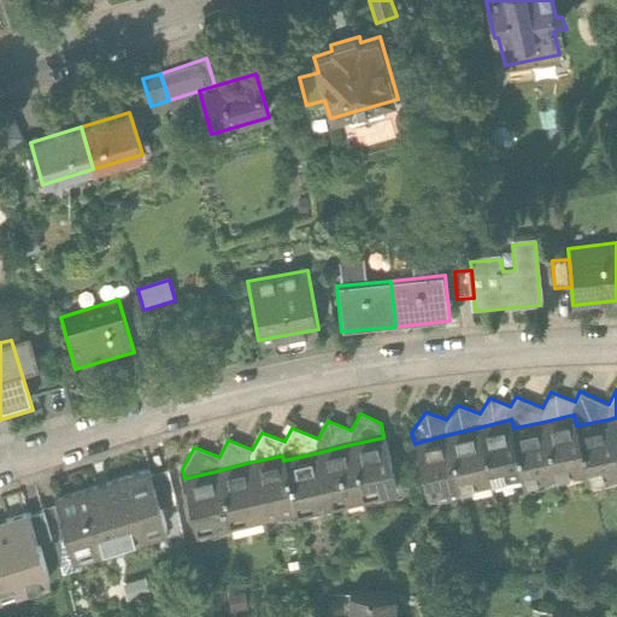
[(574,415),(544,422),(557,480),(588,472),(576,425),(574,415)]
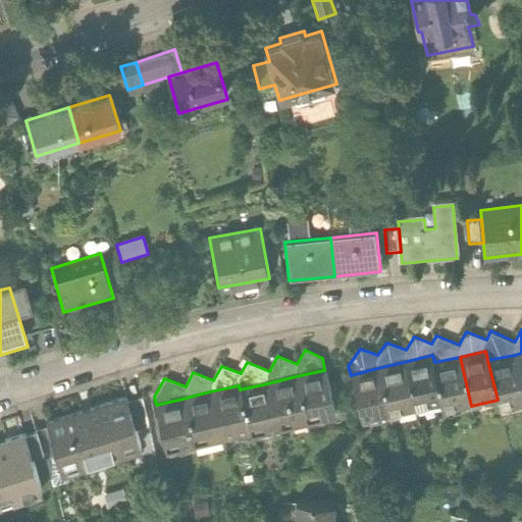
[(432,355),(404,362),(416,411),(445,404),(434,362),(432,355)]
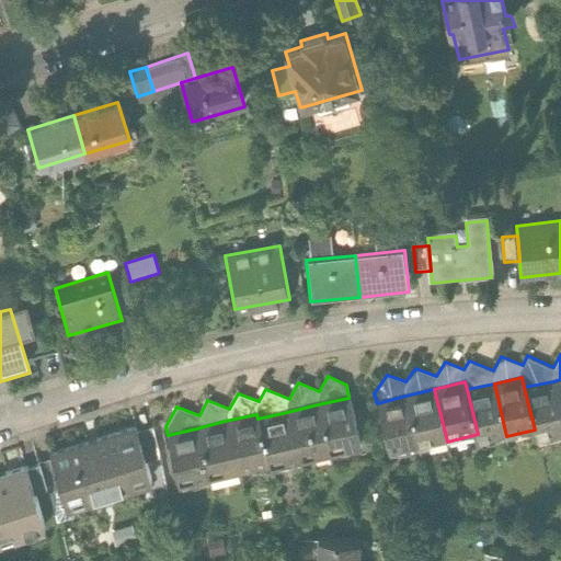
[(560,433),(560,412),(553,381),(524,387),(535,430),(537,439),(560,433)]
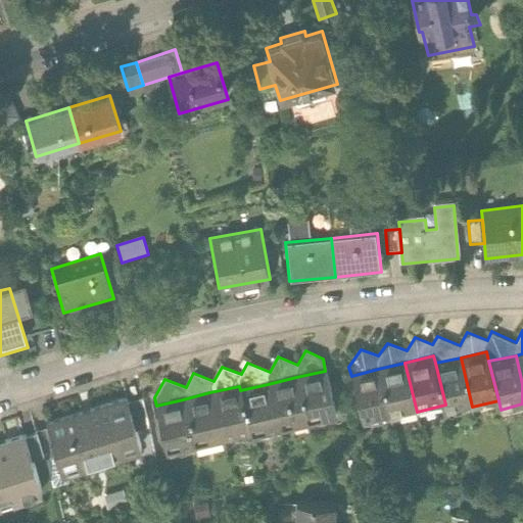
[(461,358),(435,363),(445,405),(446,413),(472,407),(461,358)]
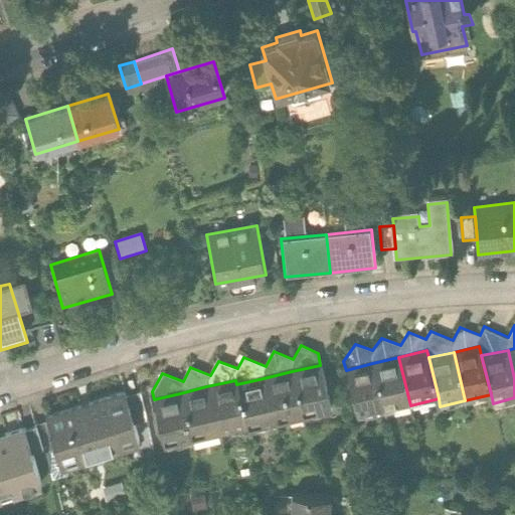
[(398,357),(372,363),(384,411),(410,405),(398,357)]
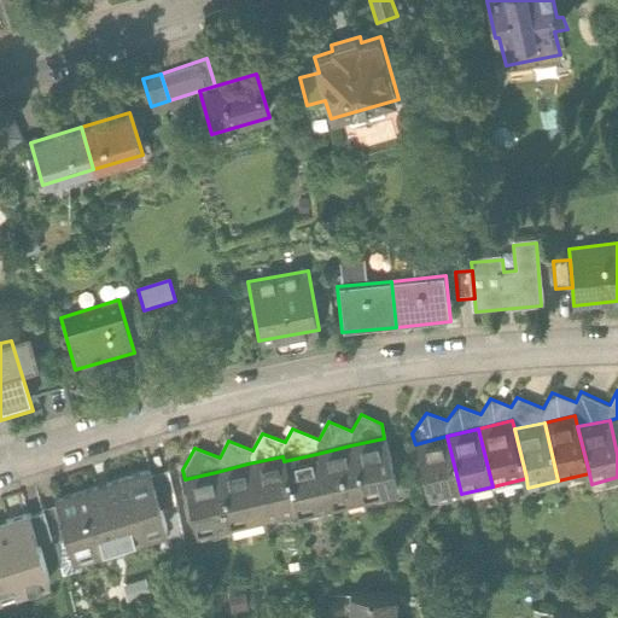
[(447,436),(415,444),(429,501),(461,494),(447,436)]
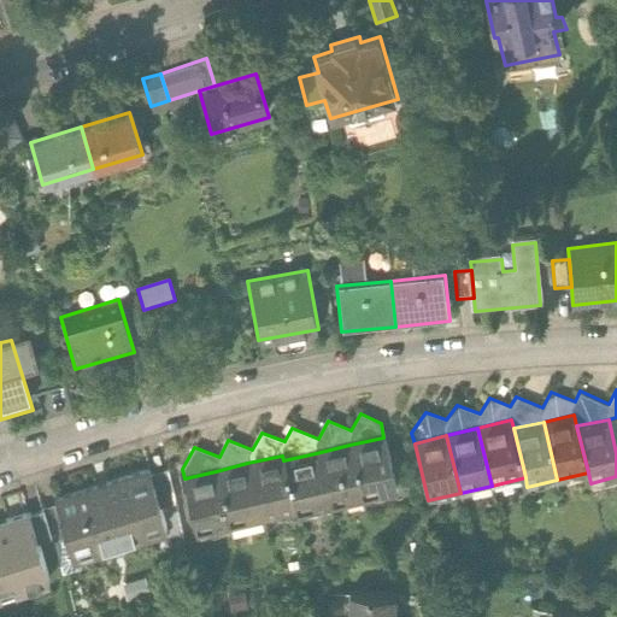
[(383,438),(350,445),(363,503),(398,494),(386,447),(383,438)]
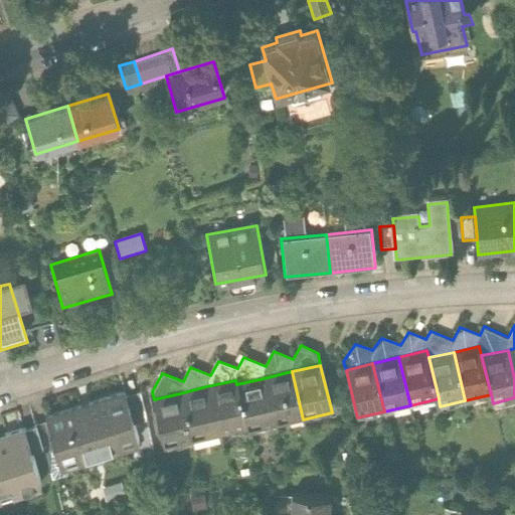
[(292,371),(264,378),(275,425),(303,419),(292,371)]
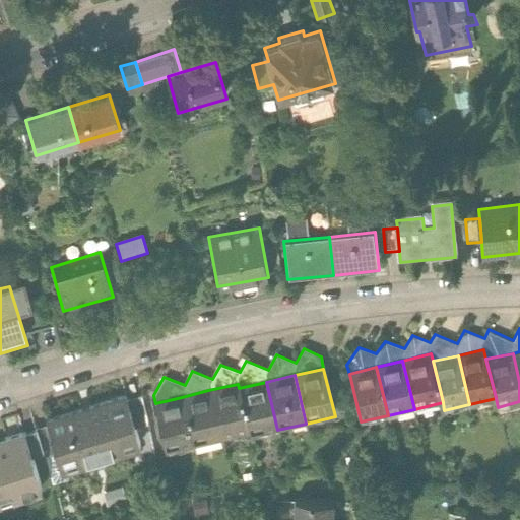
[(266,382),(239,388),(249,433),(250,436),(277,430),(266,382)]
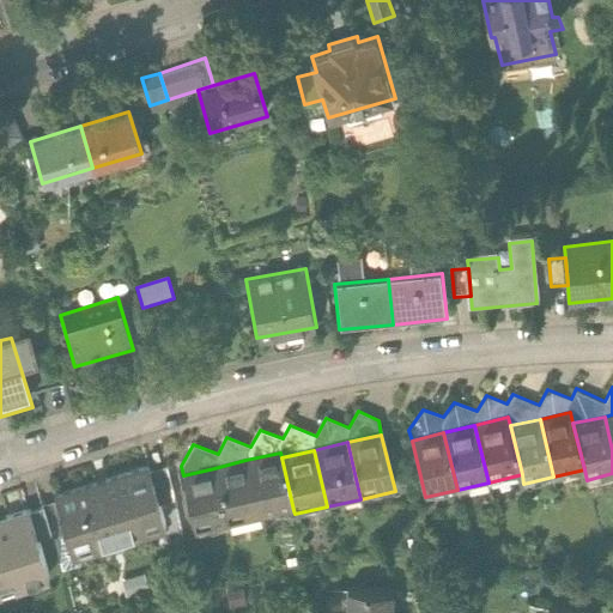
[(280,453),(246,460),(260,517),(293,510),(281,457),(280,453)]
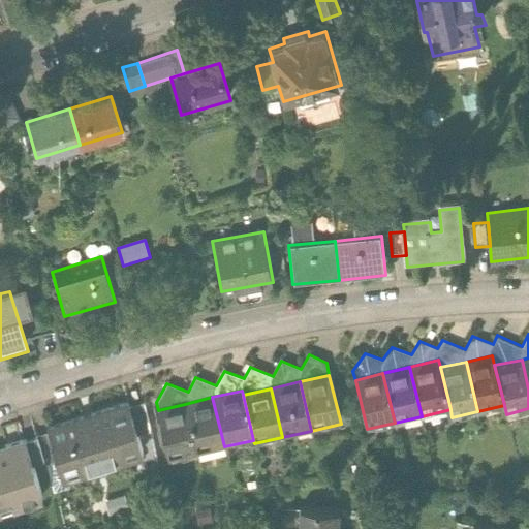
[(212,397),(185,404),(196,454),(224,446),(212,397)]
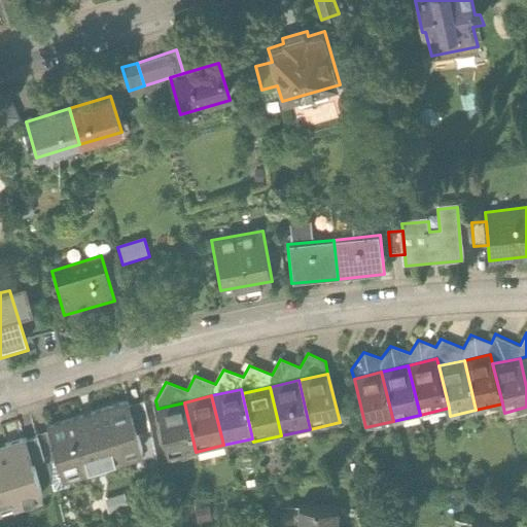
[(126,398),(44,423),(47,432),(55,454),(62,477),(142,452),(137,432),(129,407),(126,398)]
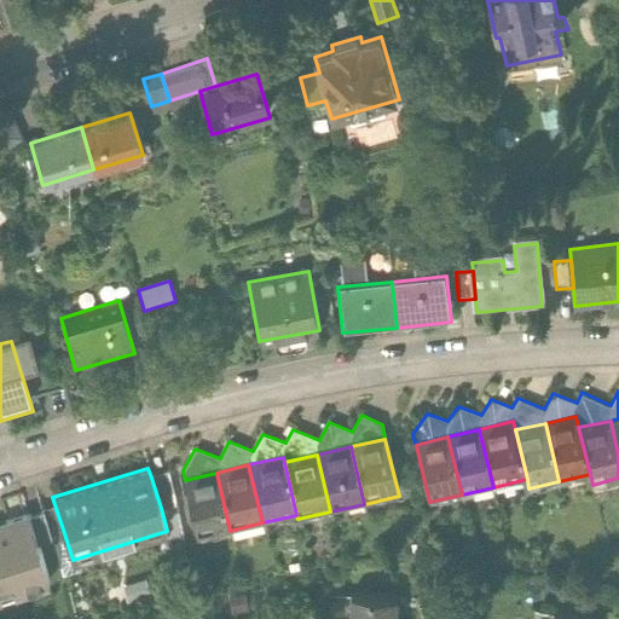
[(168,473),(151,478),(161,508),(175,504),(168,473)]
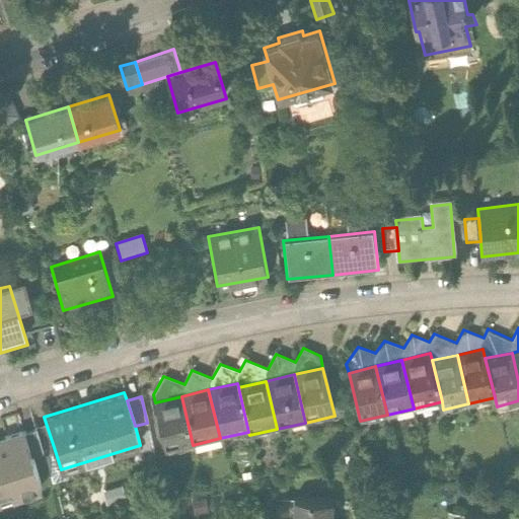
[(181,396),(155,402),(165,451),(193,445),(181,396)]
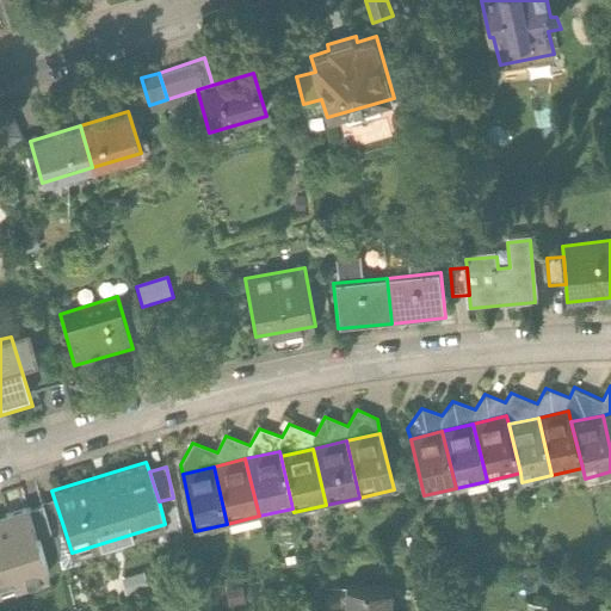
[(55,501),(43,505),(51,530),(63,526),(55,501)]
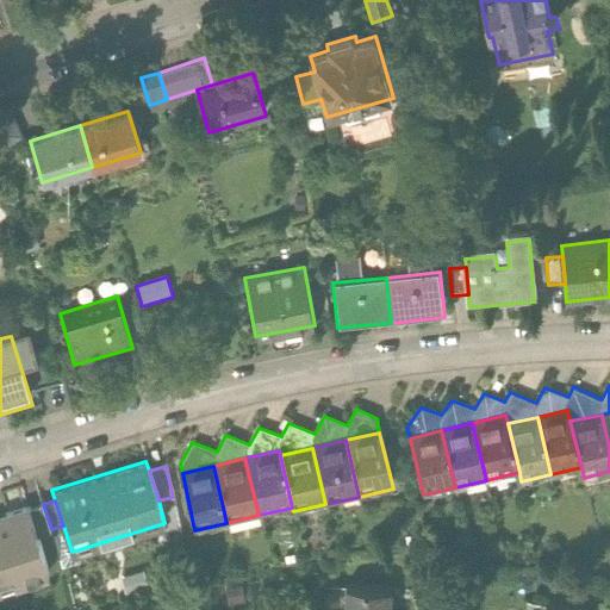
[(43,504),(30,509),(38,534),(51,529),(43,504)]
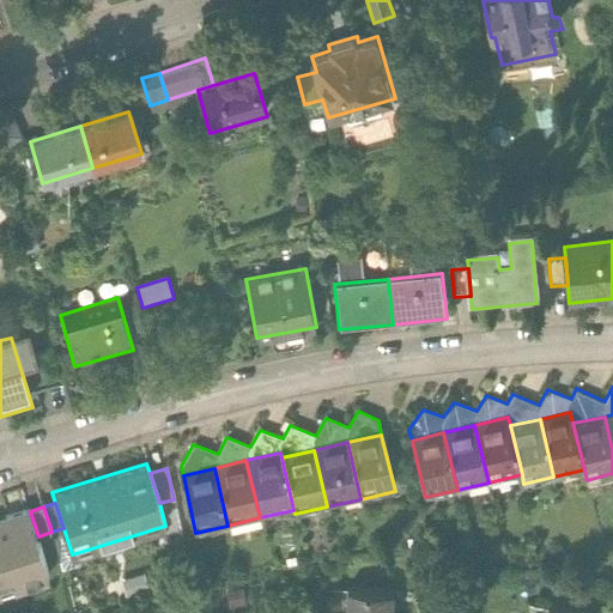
[(29,508),(0,516),(0,594),(52,578),(38,536),(30,511),(29,508)]
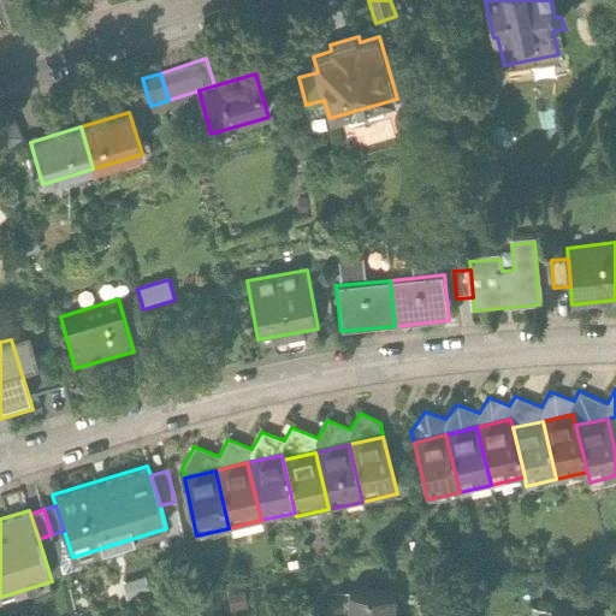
[(395,615),(396,594),(347,592),(345,615),(395,615)]
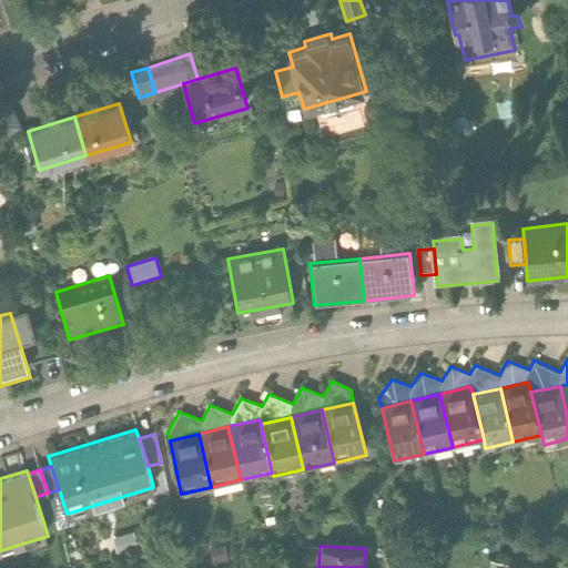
[(225,547),(210,550),(212,564),(229,560),(225,547)]
